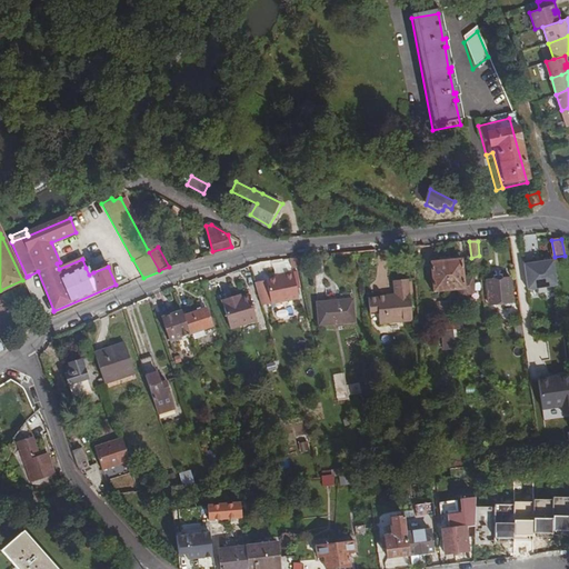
[(448,261),(451,291),(460,290),(461,300),(470,299),(470,296),(470,293),(476,292),(475,278),(465,278),(463,260),(448,261)]
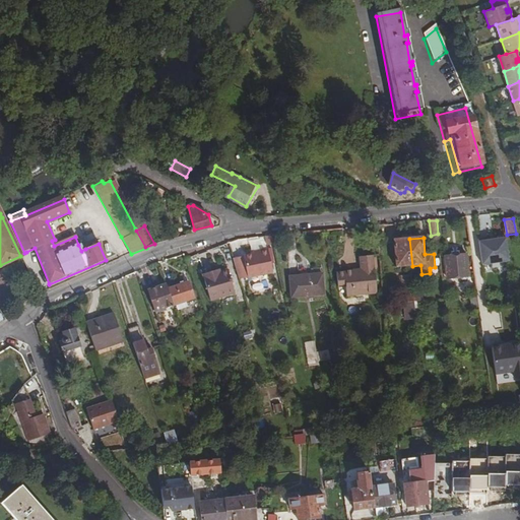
[(395,241),(398,267),(412,266),(409,239),(395,241)]
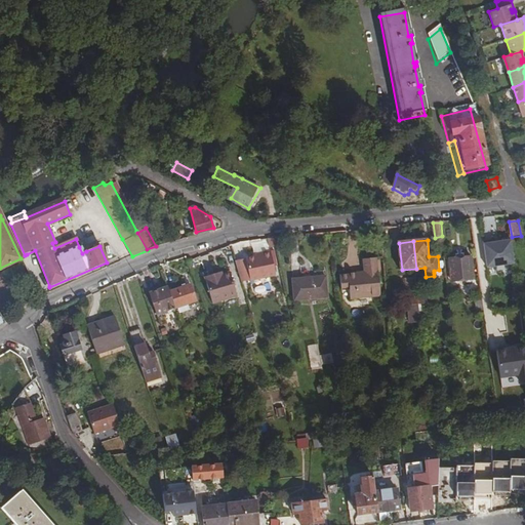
[(484,242),(487,268),(515,265),(512,242),(493,244),(493,241),(484,242)]
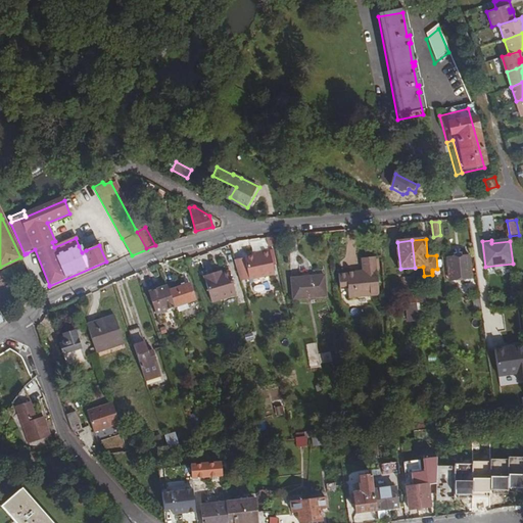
[(255,256),(245,259),(246,259),(251,281),(276,275),(270,251),(262,253),(262,255),(255,256)]
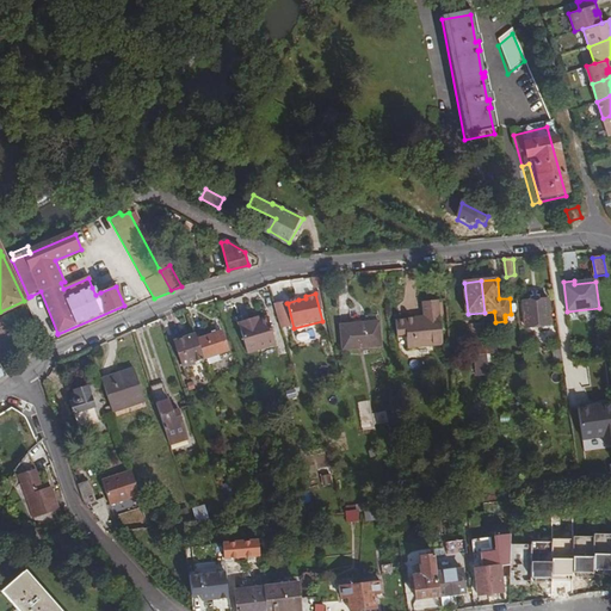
[(525,302),(528,327),(553,325),(550,300),(525,302)]
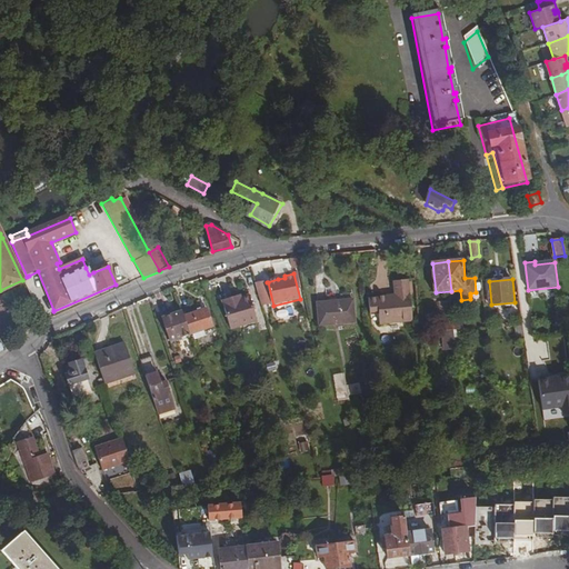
[(409,280),(393,281),(396,296),(369,299),(370,313),(378,312),(379,315),(379,325),(388,323),(388,325),(413,322),(409,280)]
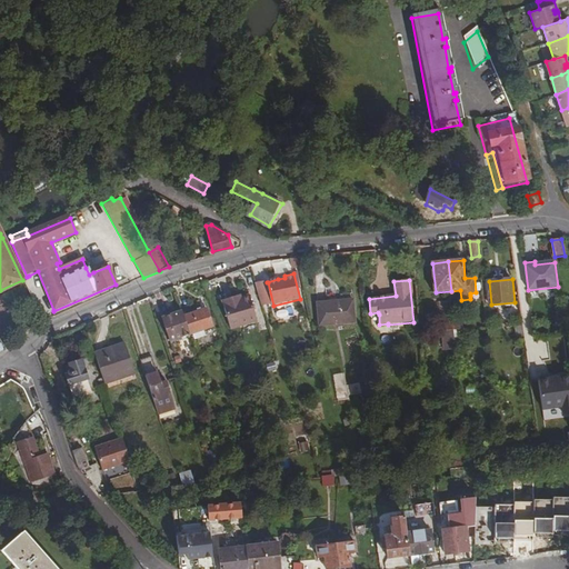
[(268,282),(258,285),(263,308),(273,306),(268,282)]
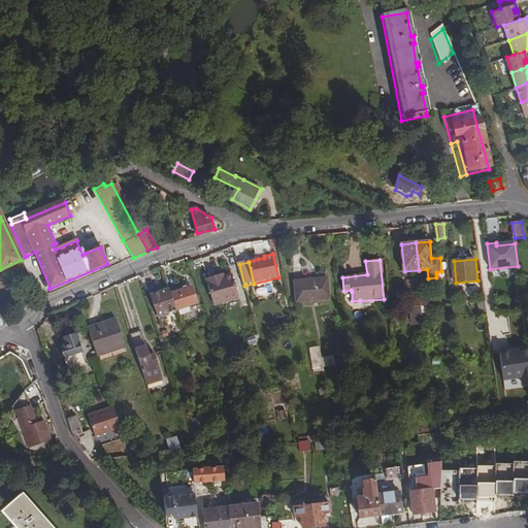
[(219,273),(207,277),(215,304),(239,296),(232,272),(225,275),(220,276),(219,273)]
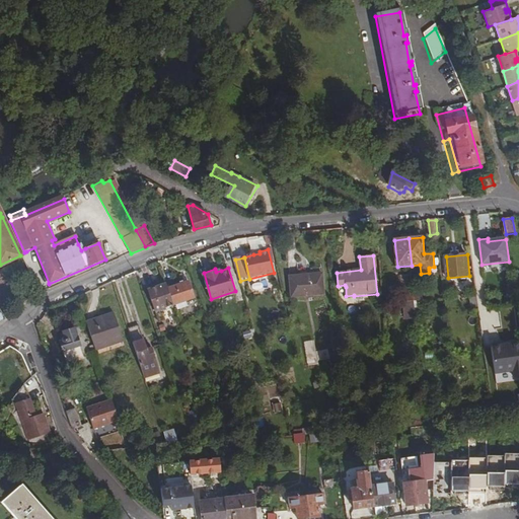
[(289,278),(292,299),(324,295),(322,274),(289,278)]
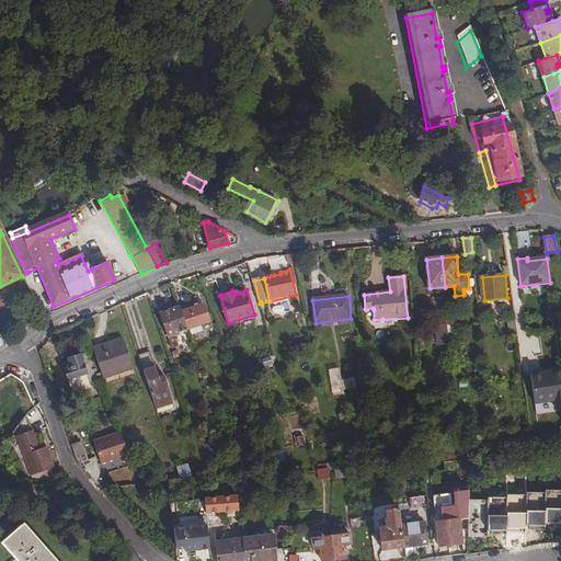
[(181,311),(187,330),(190,329),(199,325),(209,322),(203,304),(181,310),(181,311)]
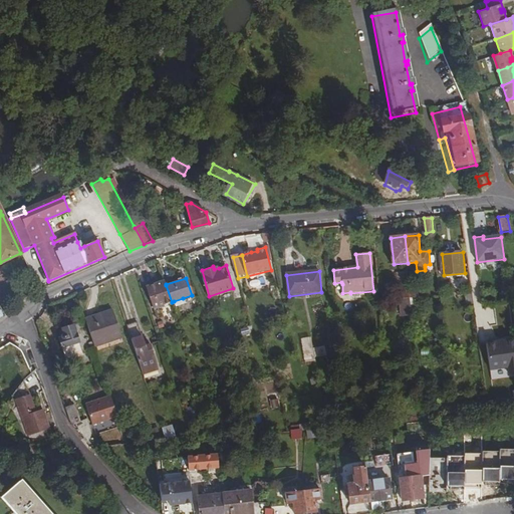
[(146,287),(154,312),(160,310),(159,307),(173,303),(172,302),(166,285),(166,284),(165,281),(157,283),(146,287)]
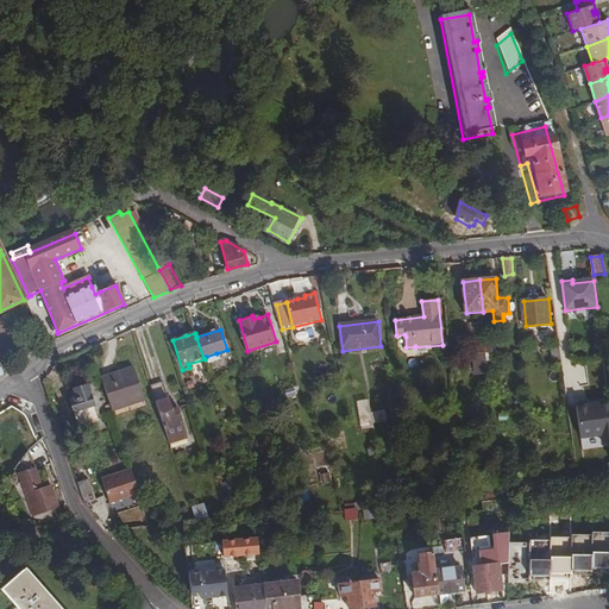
[(27,337),(31,344),(39,339),(37,334),(33,334),(27,337)]
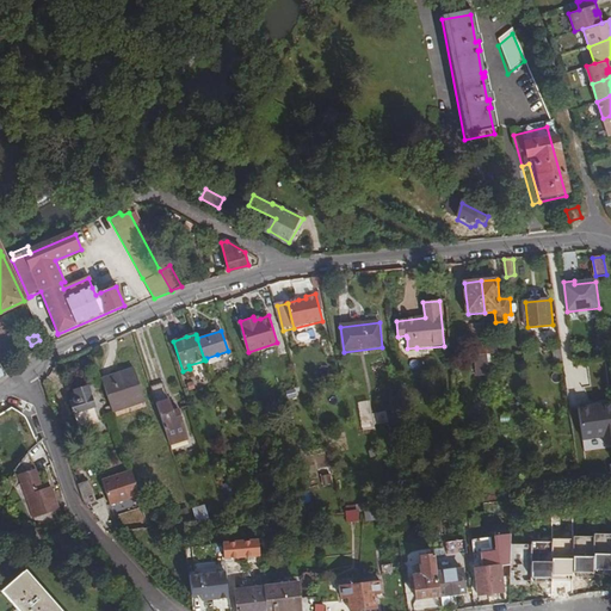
[(479,344),(479,356),(488,355),(487,343),(479,344)]
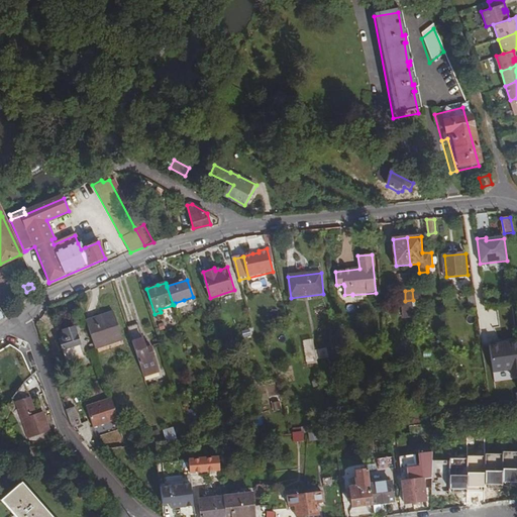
[(412,290),(413,300),(421,299),(420,290),(412,290)]
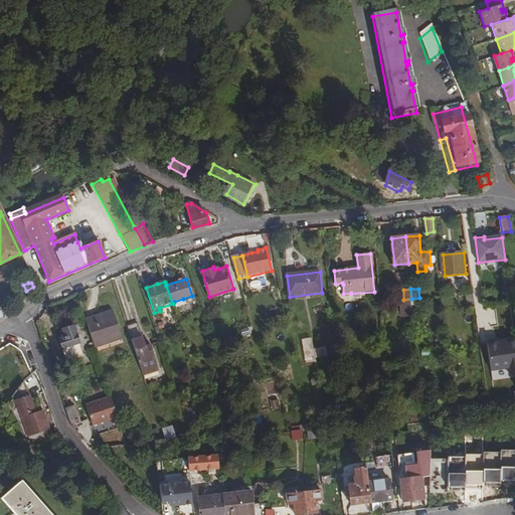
[(183,299),(174,302),(177,309),(185,306),(183,299)]
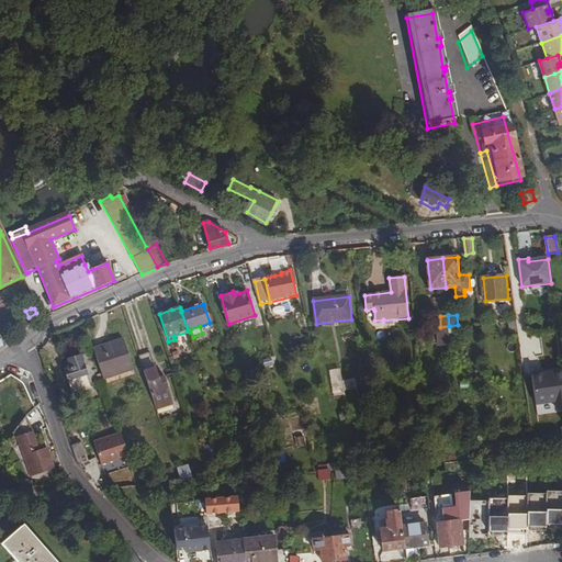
[(94,350),(104,380),(134,370),(124,340),(94,350)]
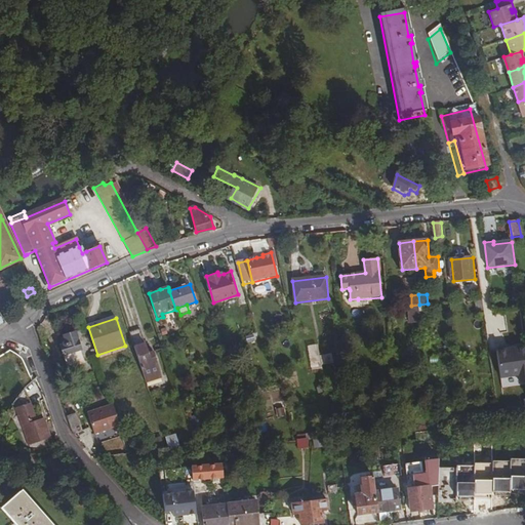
[(128,332),(146,380),(161,376),(153,351),(148,352),(147,349),(145,342),(144,341),(139,328),(128,332)]
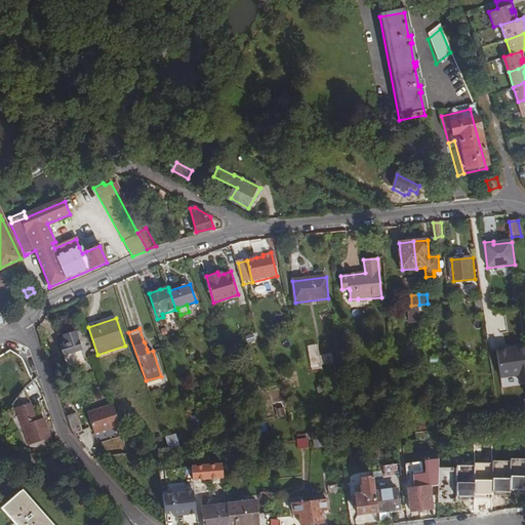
[(61,347),(68,369),(84,364),(75,332),(64,335),(67,345),(61,347)]
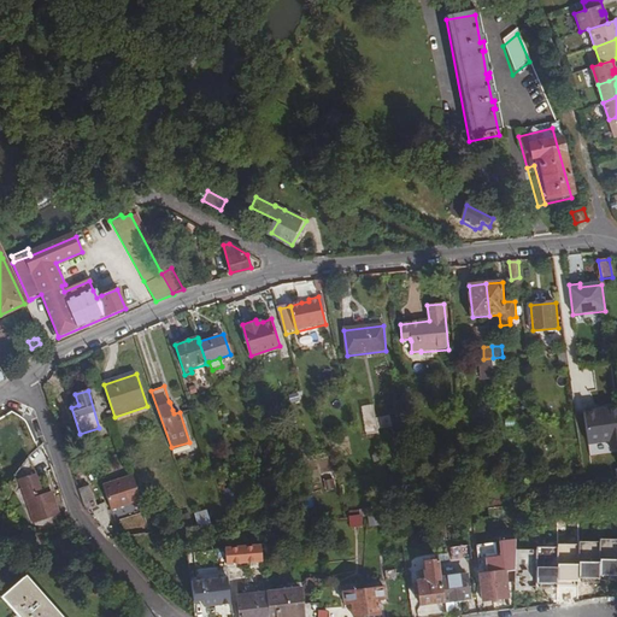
[(6,403),(0,407),(0,416),(4,421),(13,412),(6,403)]
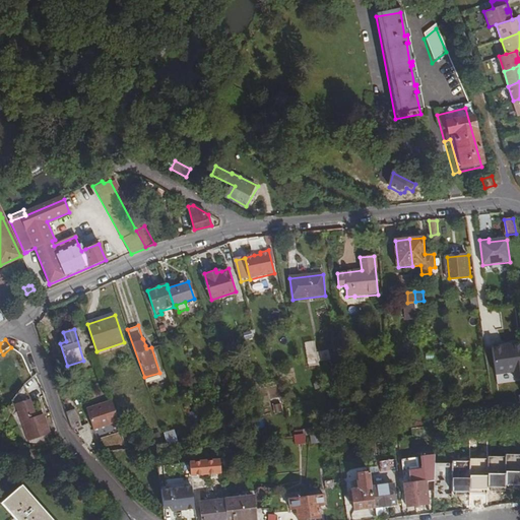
[(306,346),(308,355),(322,352),(321,349),(329,348),(327,342),(306,346)]
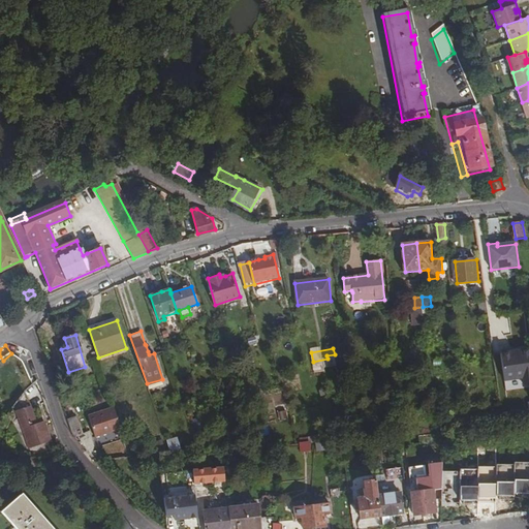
[(528,348),(501,352),(504,378),(524,376),(525,383),(528,382),(528,348)]
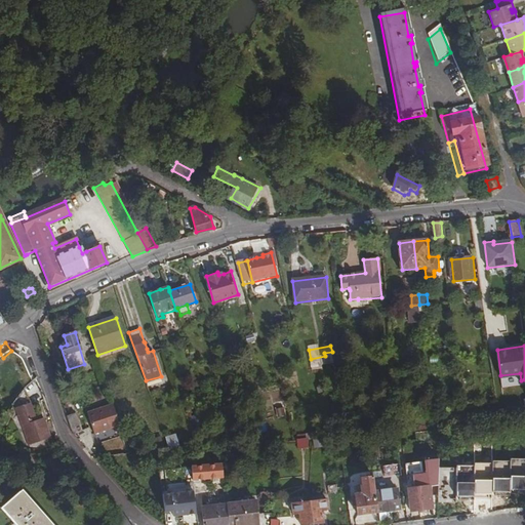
[(311,359),(313,369),(324,366),(324,364),(333,362),(332,352),(324,353),(325,356),(311,359)]
